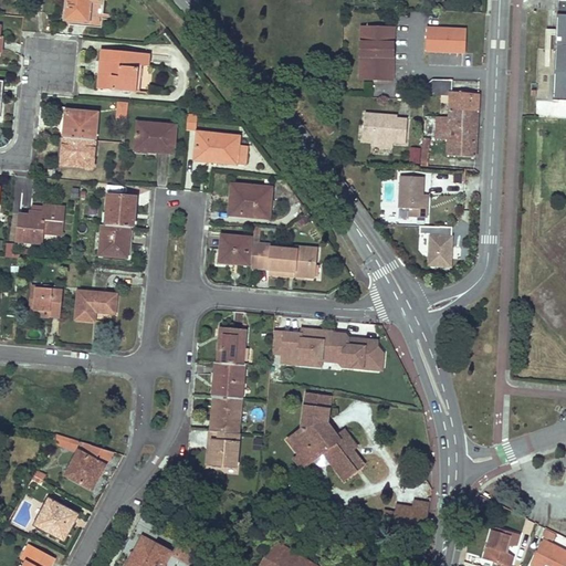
[(66,0),(65,19),(90,21),(91,2),(101,2),(100,0),(66,0)]
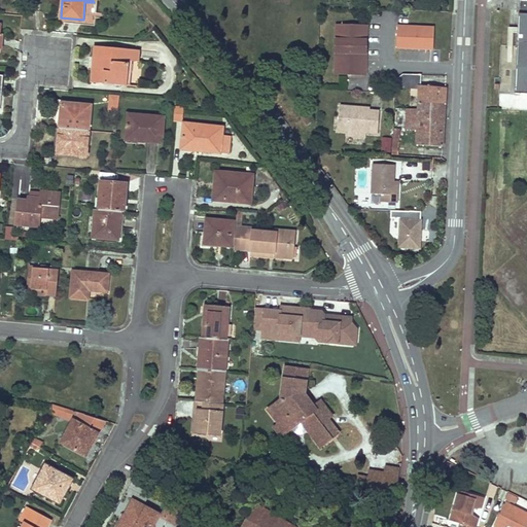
[(518,46),(515,94),(526,94),(526,1),(520,1),(520,15),(518,46)]
